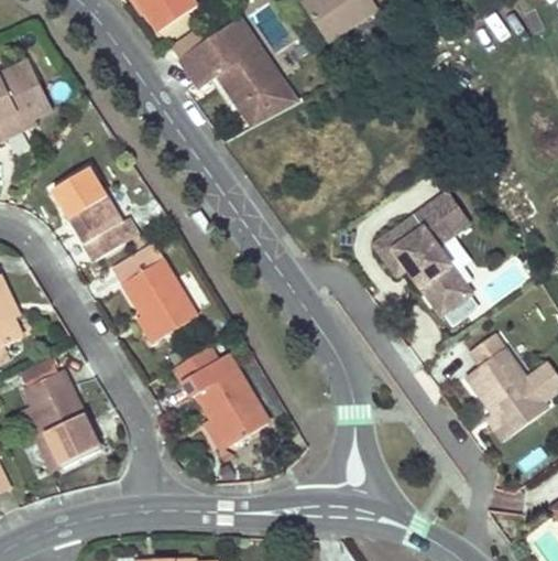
[(192,3),(189,0),(131,0),(152,30),(192,3)]
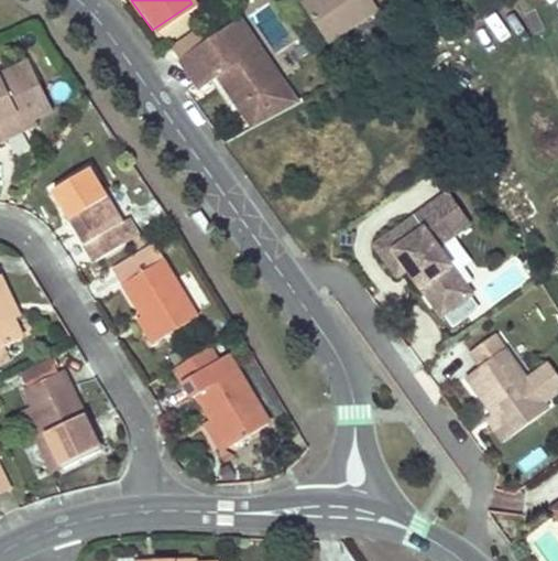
[(307,0),(299,6),(327,44),(387,0),(307,0)]
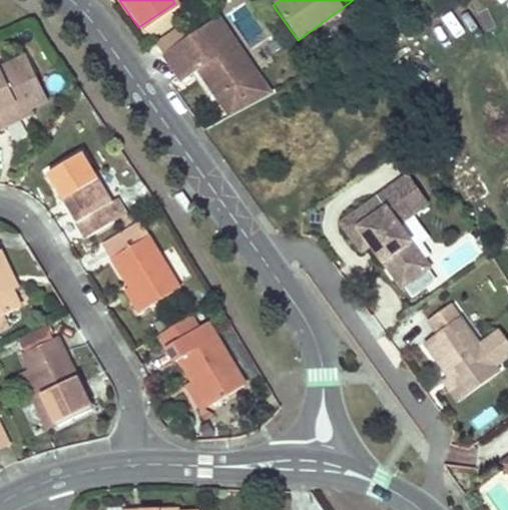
[(190,33),(162,52),(179,78),(195,67),(225,112),(268,90),(216,16),(190,33)]
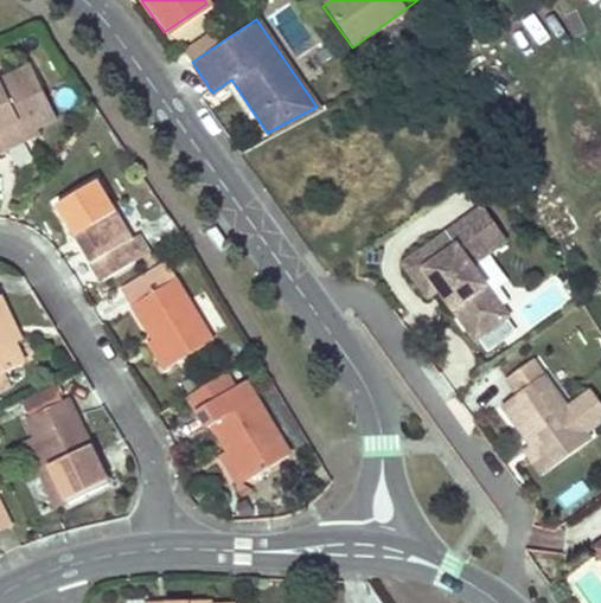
[(215,23),(181,46),(192,62),(225,39),(215,23)]
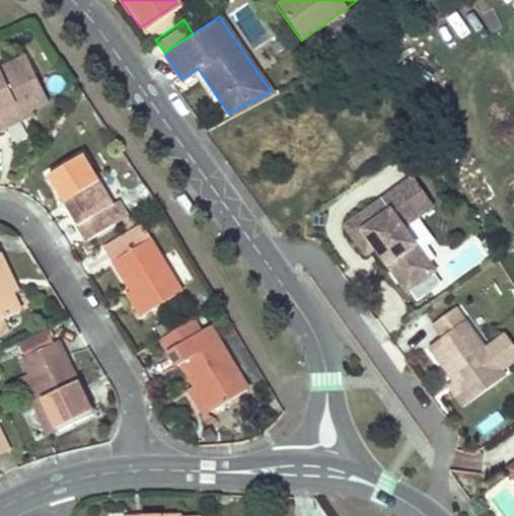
[(48,92),(26,49),(0,62),(0,126),(4,124),(0,115),(28,100),(48,92)]
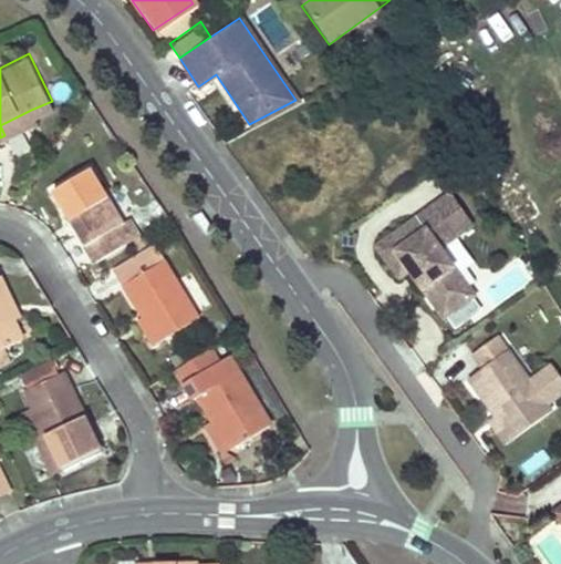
[(31,110),(0,125),(4,135),(35,120),(31,110)]
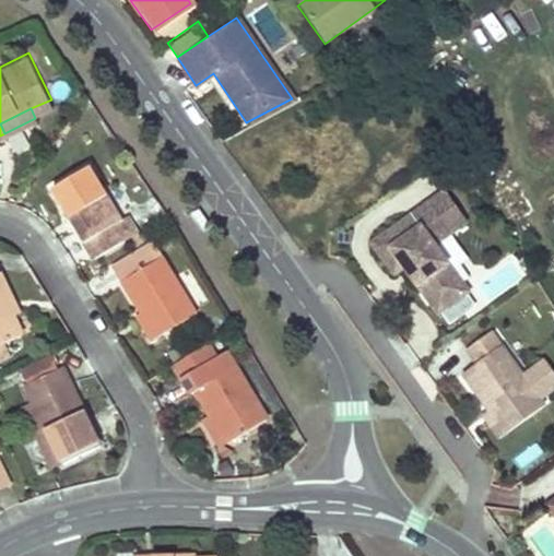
[(92,164),(49,186),(91,255),(124,236),(114,217),(118,215),(92,164)]
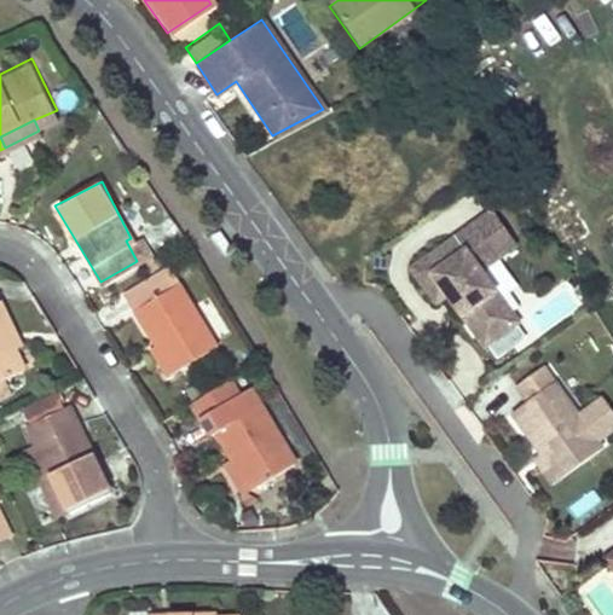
[(475,220),(498,253),(514,242),(491,209),(475,220)]
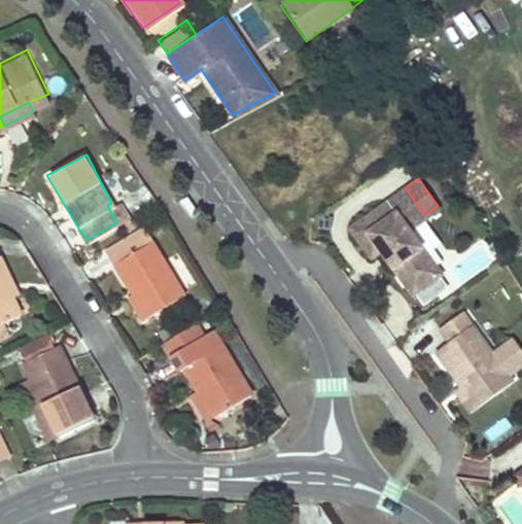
[(389,251),(388,258),(411,291),(439,272),(408,226),(424,215),(405,187),(350,224),(370,253),(384,243),(389,251)]
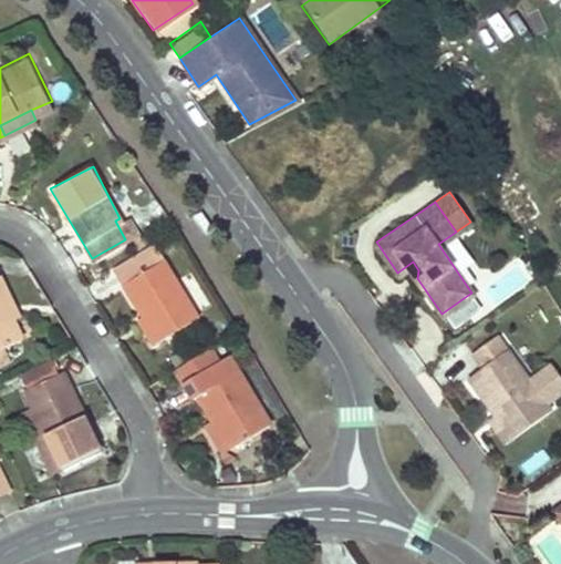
[(209,227),(197,208),(189,213),(204,232),(209,227)]
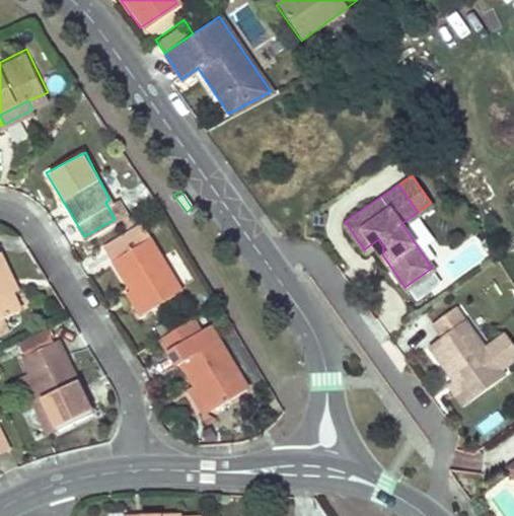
[(142,222),(103,244),(142,309),(181,288),(142,222)]
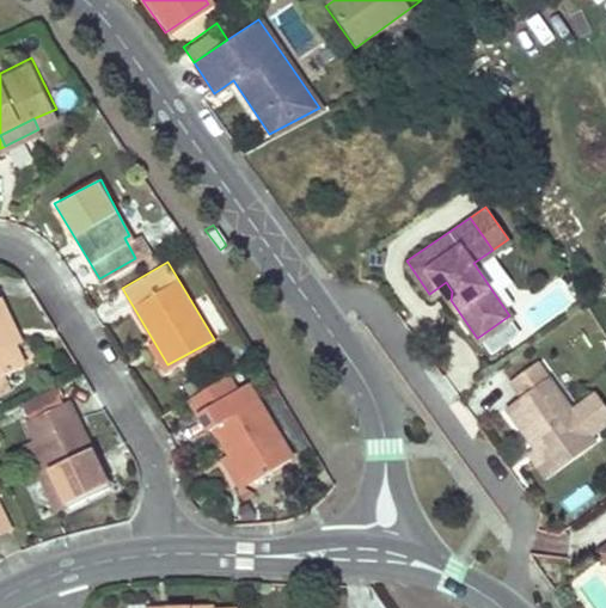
[(0,374),(8,370),(24,363),(14,339),(7,325),(18,320),(4,289),(0,292),(0,374)]
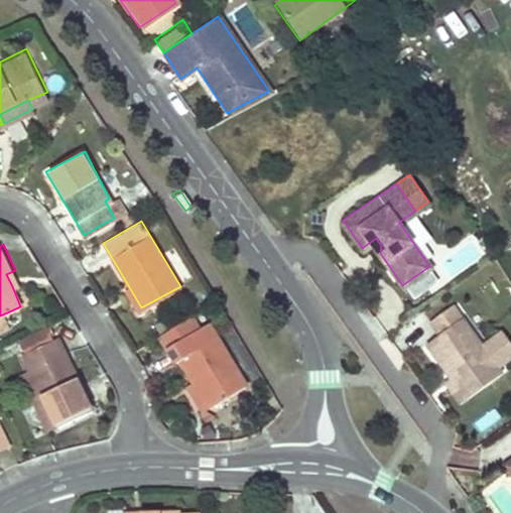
[(15,270),(6,274),(12,286),(21,282),(15,270)]
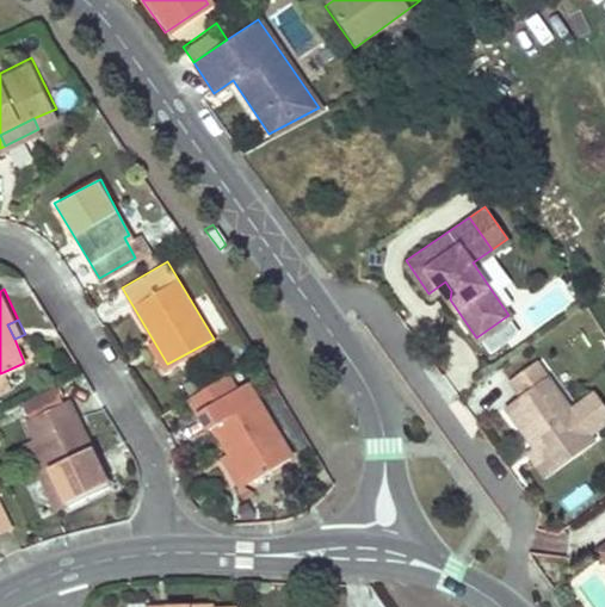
[(530,451),(549,476),(590,445),(532,365),(506,384),(517,400),(501,410),(530,451)]
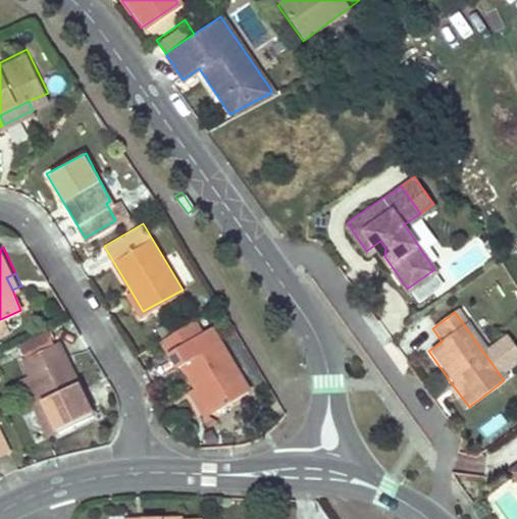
[(0,334),(14,329),(7,316),(0,319),(0,334)]
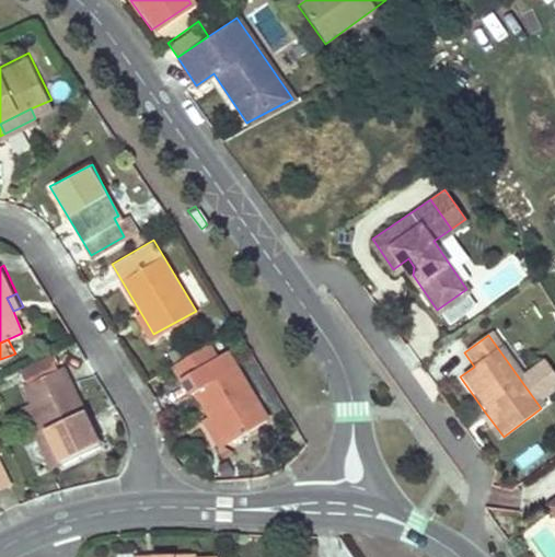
[(264,419),(223,352),(216,356),(207,343),(168,367),(188,398),(196,394),(208,412),(226,441),(264,419)]
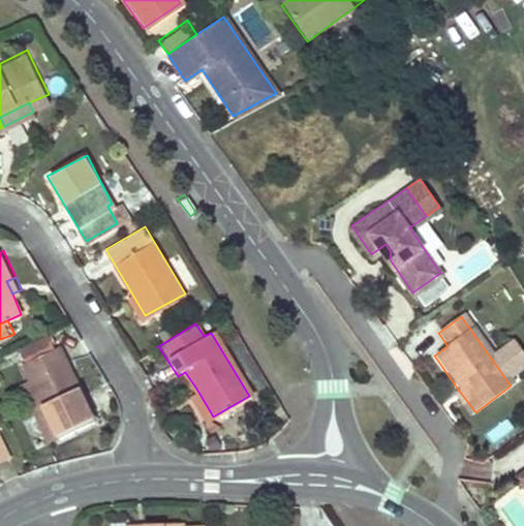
[(25,358),(21,359),(28,375),(57,433),(95,416),(59,341),(54,344),(45,331),(19,343),(25,358)]
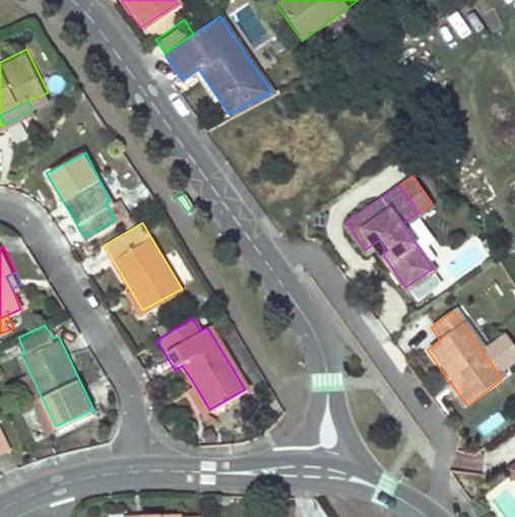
[(17,374),(45,430),(56,426),(27,369),(17,374)]
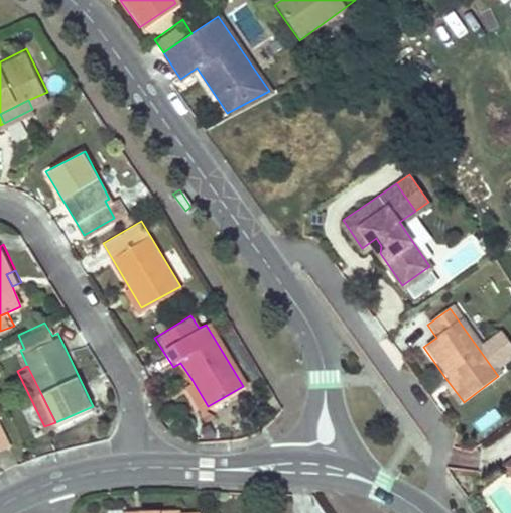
[(192,379),(183,379),(201,405),(208,406),(192,379)]
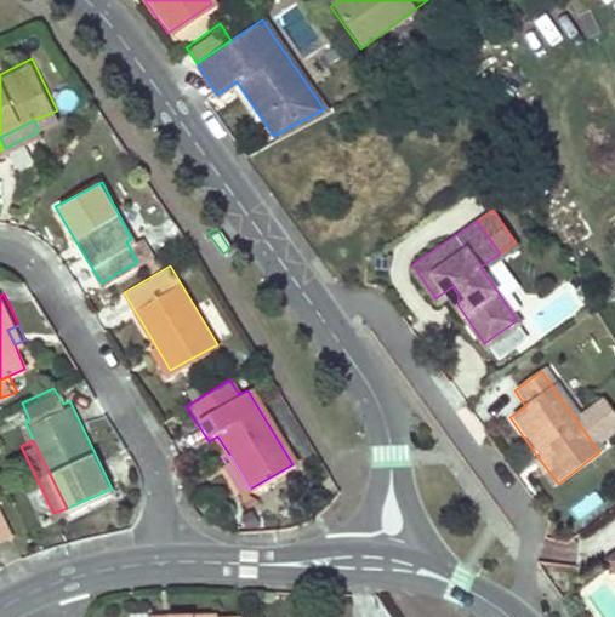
[(550,489),(558,484),(539,458),(531,463),(550,489)]
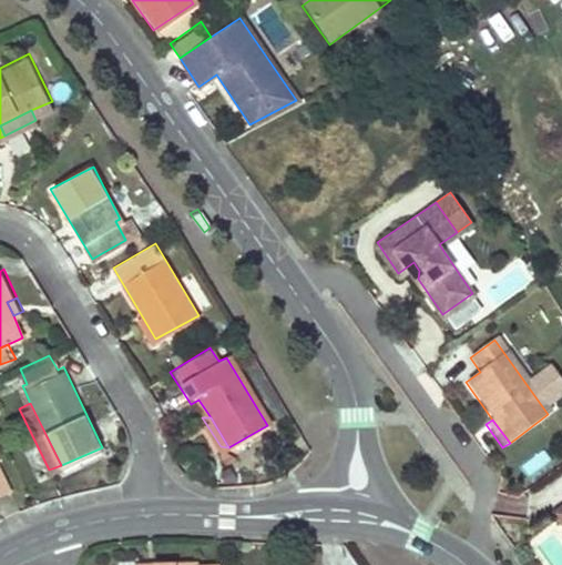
[(0,502),(12,496),(0,471),(0,502)]
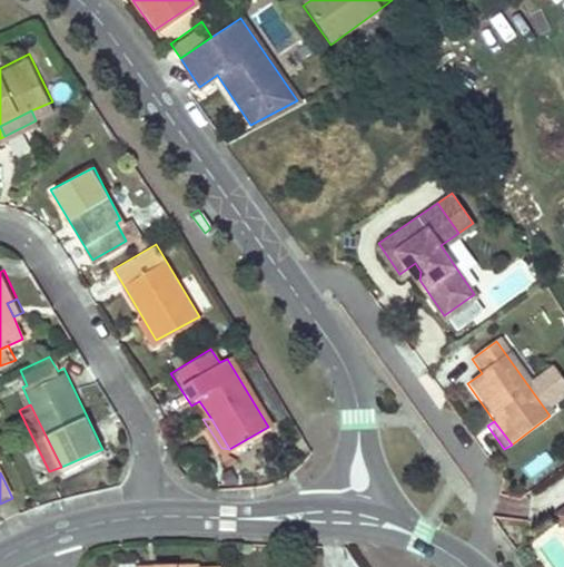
[(563,507),(552,516),(563,534),(563,507)]
